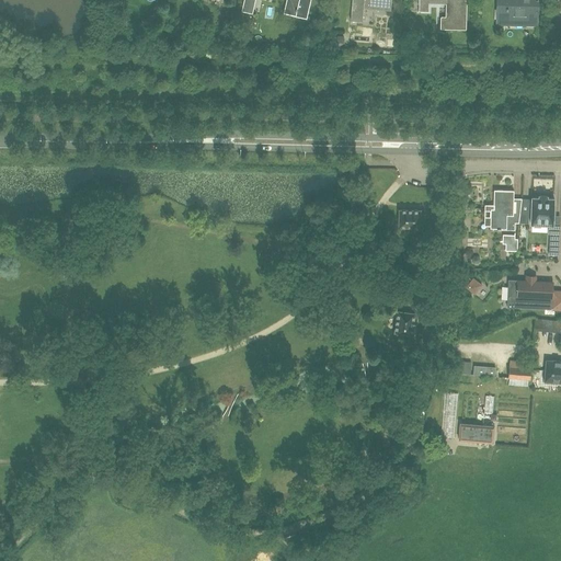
[(307,19),(310,0),(287,0),(284,13),(307,19)]
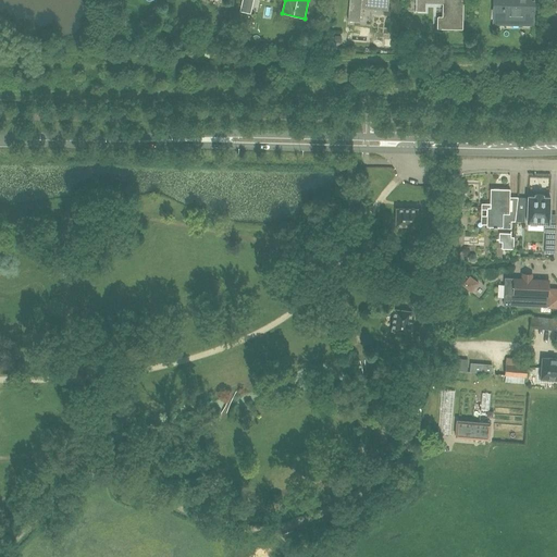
[(387,10),(388,0),(349,0),(348,21),(360,22),(361,8),(387,10)]
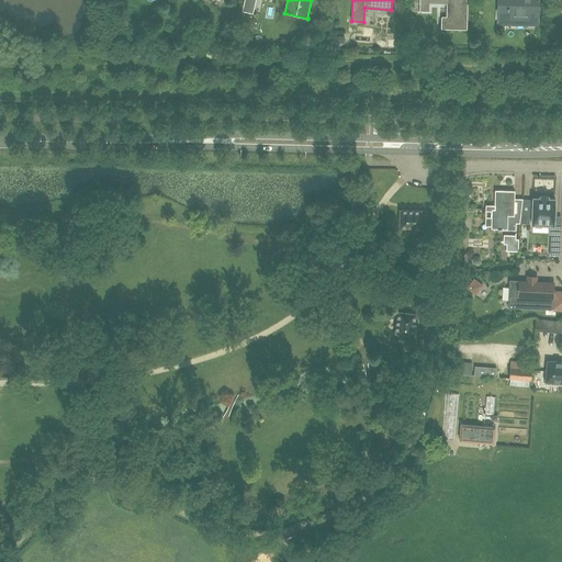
[(430,13),(430,4),(448,4),(447,18),(442,18),(442,19),(441,19),(441,30),(467,30),(467,22),(467,0),(419,0),(419,12),(430,13)]
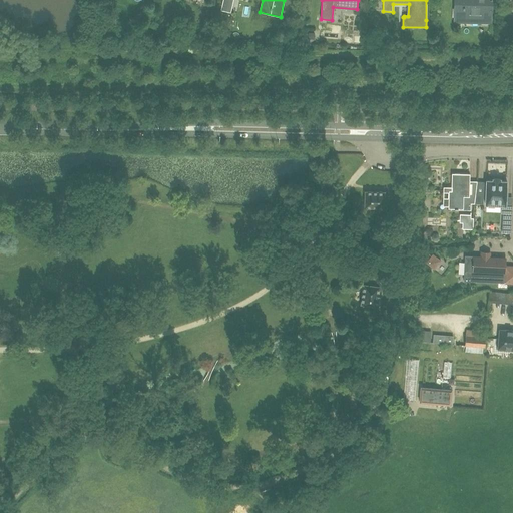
[(491,23),(491,1),(488,1),(488,0),(454,0),(454,19),(481,19),(480,23),(491,23)]
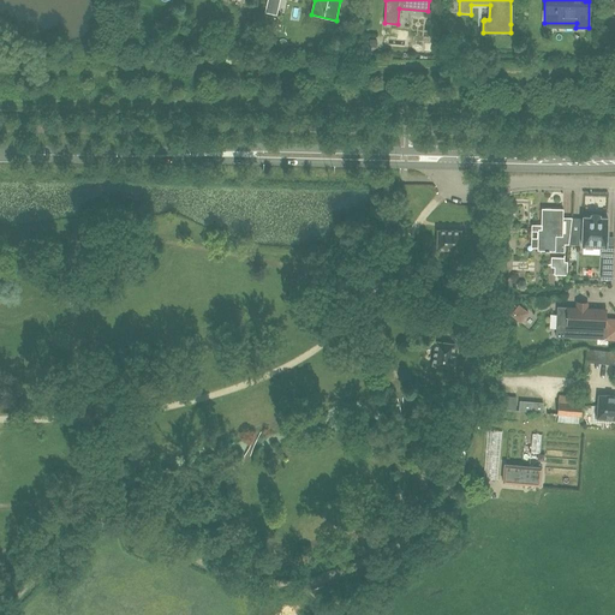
[(563,209),(542,209),(541,230),(538,230),(537,251),(545,251),(545,252),(565,252),(565,242),(562,242),(563,209)]
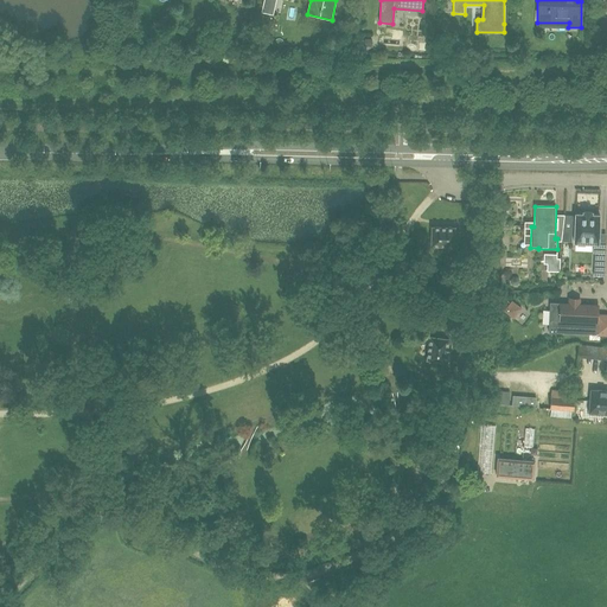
[(599,244),(600,215),(592,215),(592,212),(583,211),(583,215),(575,213),(574,243),(599,244)]
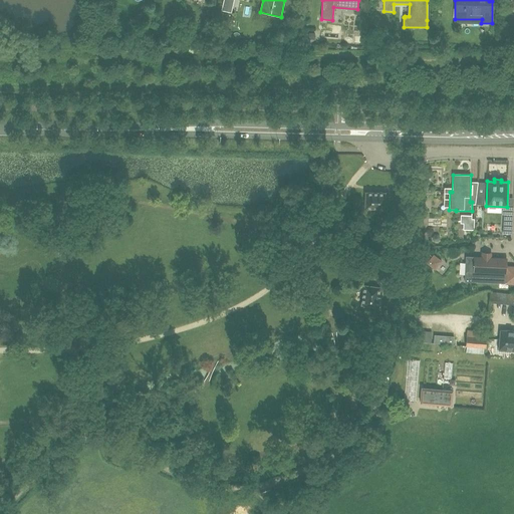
[(485,183),(478,183),(475,204),(484,205),(485,183)]
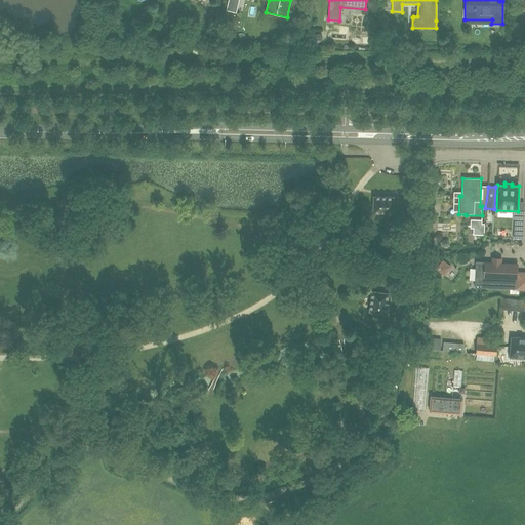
[(394,214),(394,197),(373,196),(373,213),(394,214)]
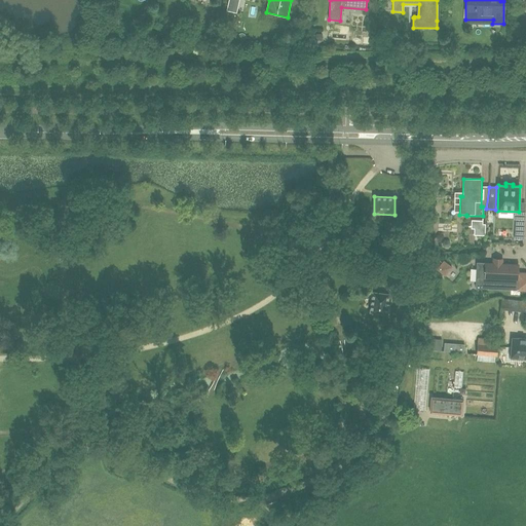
[(525,216),(517,215),(516,238),(524,239),(525,216)]
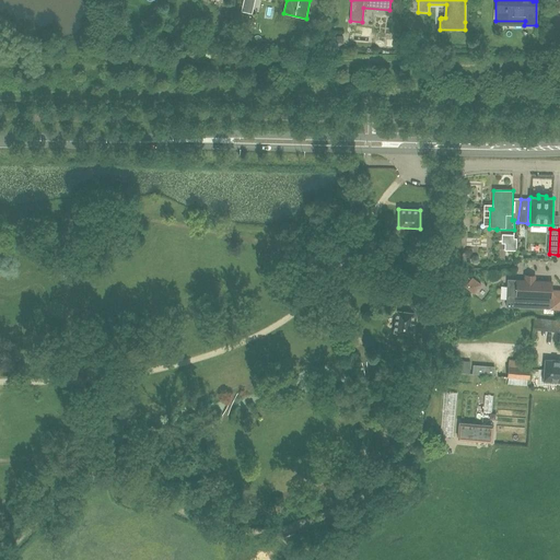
[(513,235),(502,234),(502,242),(505,242),(504,251),(515,251),(516,251),(516,238),(513,238),(513,235)]
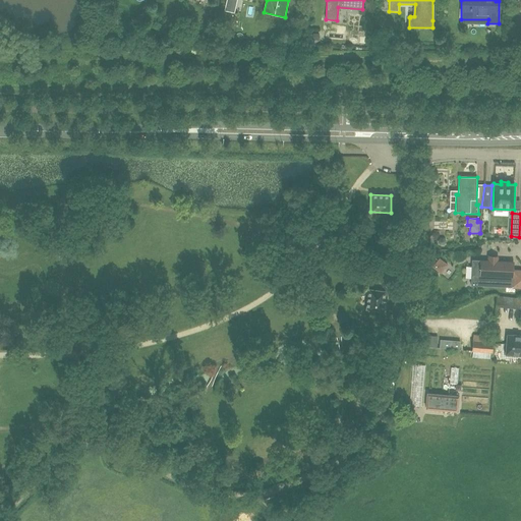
[(449,264),(440,257),(432,267),(442,273),(449,264)]
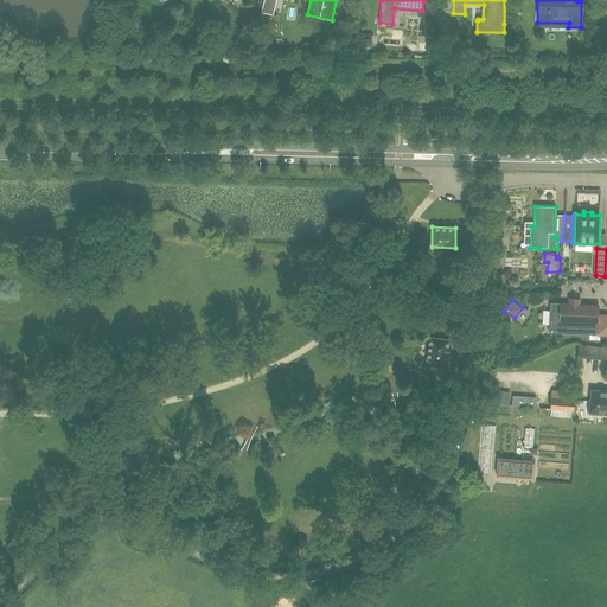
[(550,302),(549,332),(561,332),(606,334),(606,315),(598,315),(598,306),(580,305),(580,300),(569,300),(569,304),(560,304),(550,302)]
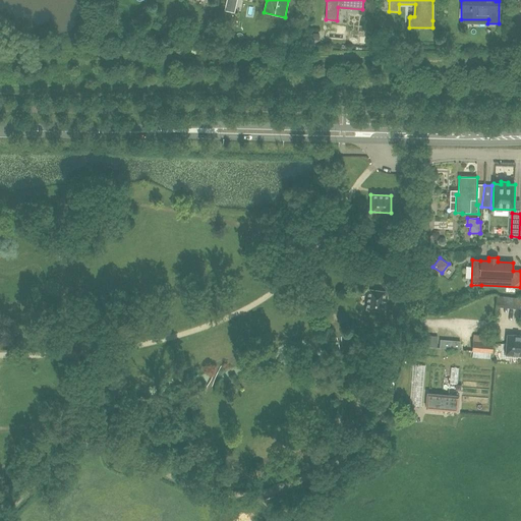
[(383,311),(386,291),(369,289),(366,309),(383,311)]
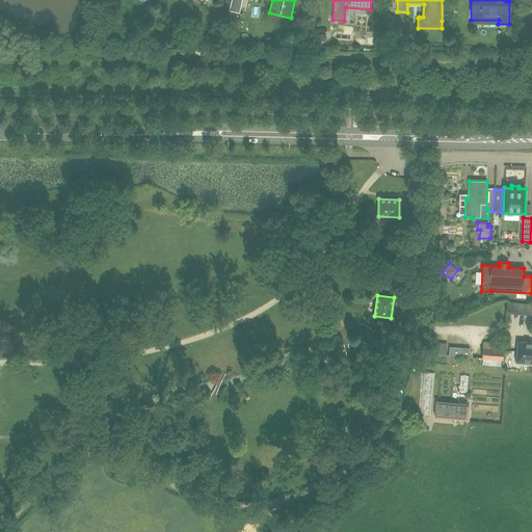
[(482,360),(503,361),(504,344),(483,342),(482,360)]
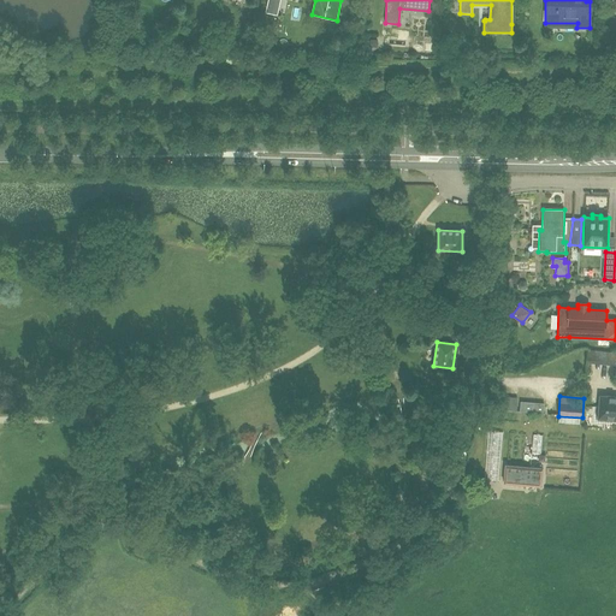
[(615,396),(599,396),(598,407),(598,419),(615,420),(615,396)]
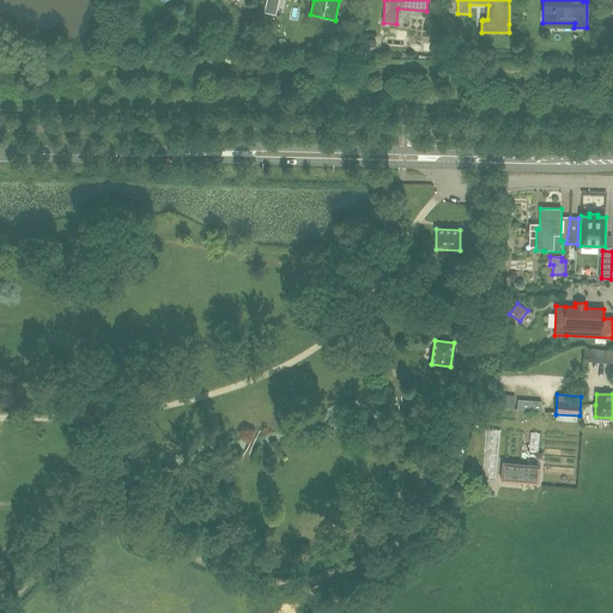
[(541,412),(541,402),(519,401),(517,411),(541,412)]
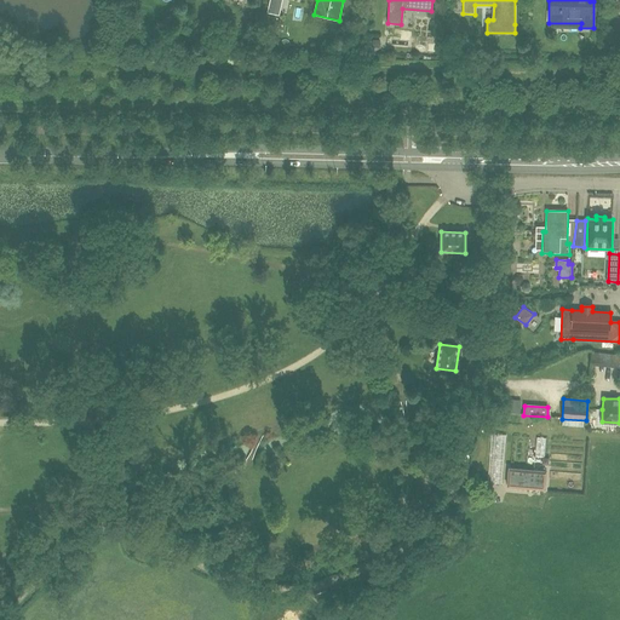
[(503,486),(507,436),(491,435),(486,483),(503,486)]
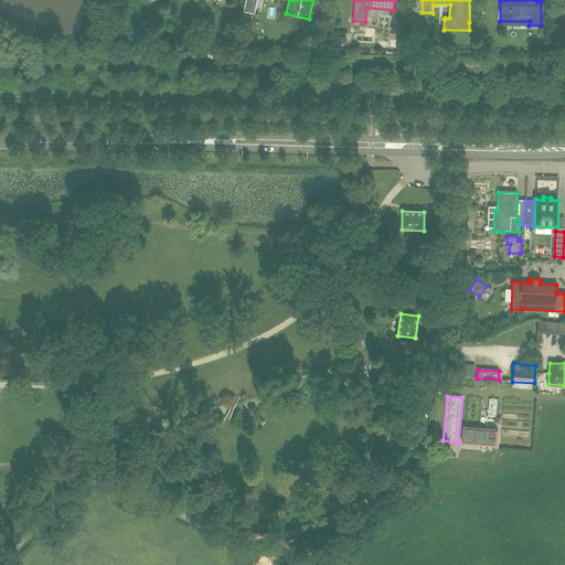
[(496,417),(498,401),(490,400),(488,416),(496,417)]
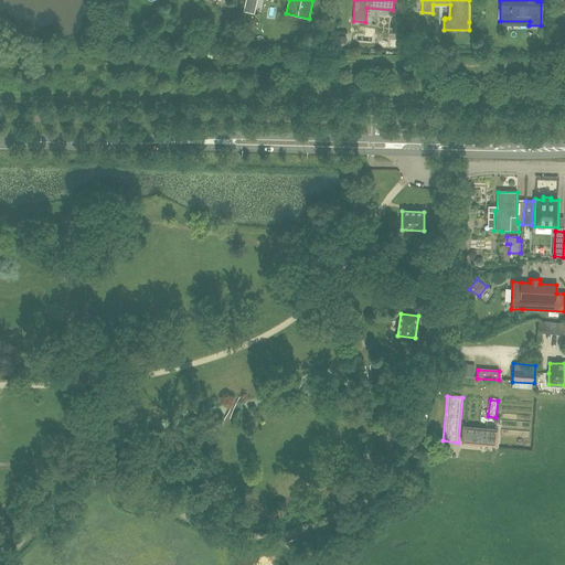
[(498,429),(464,426),(462,443),(496,446),(498,429)]
